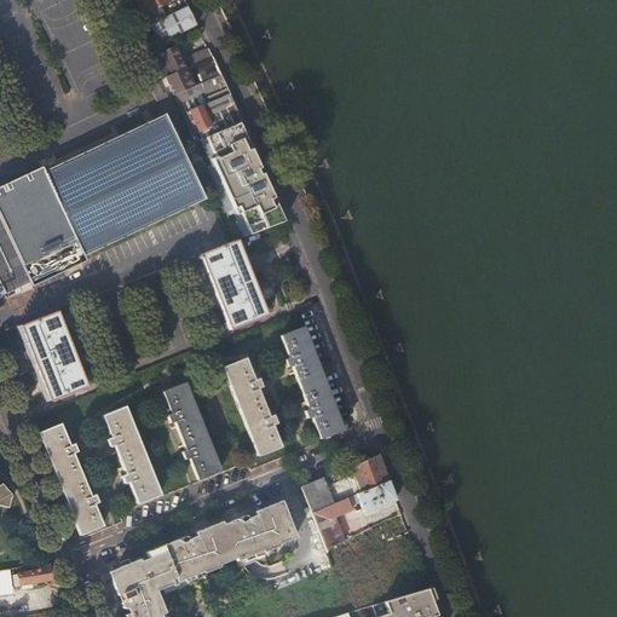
[(173,0),(140,0),(146,11),(150,9),(157,5),(159,6),(162,5),(173,0)]
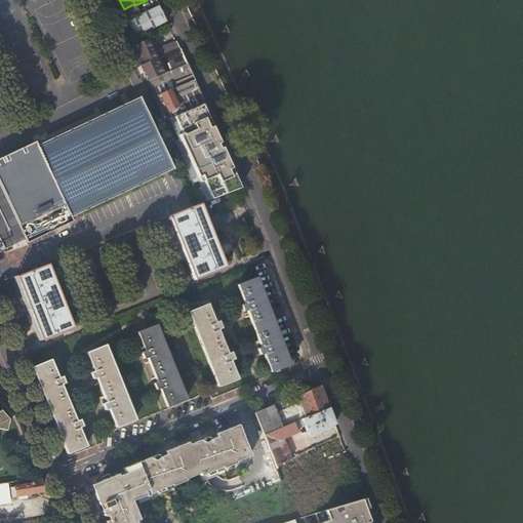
[(161,3),(128,18),(136,36),(169,19),(161,3)]
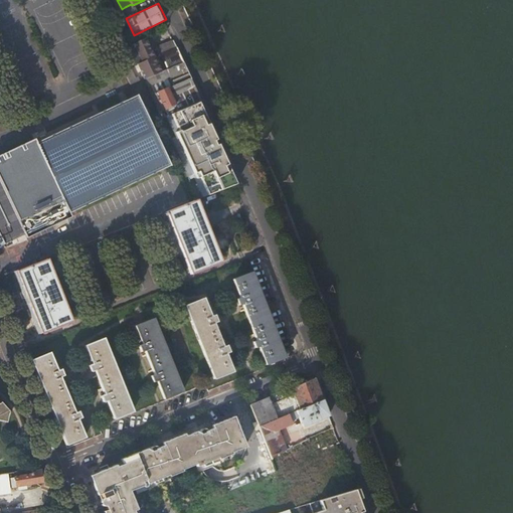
[(130,15),(138,11),(135,4),(132,5),(131,4),(125,7),(130,15)]
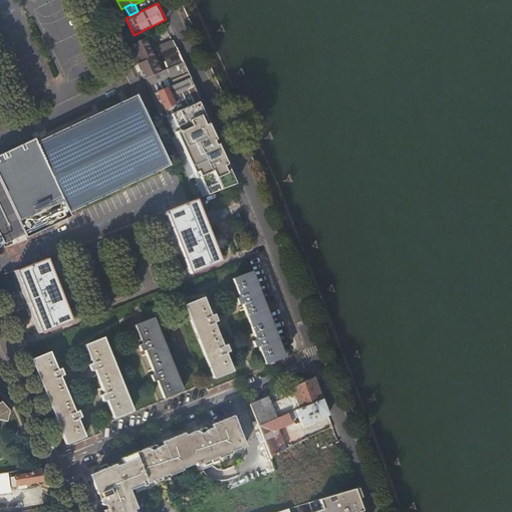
[(144,78),(146,77),(163,69),(147,35),(133,42),(141,60),(137,62),(144,78)]
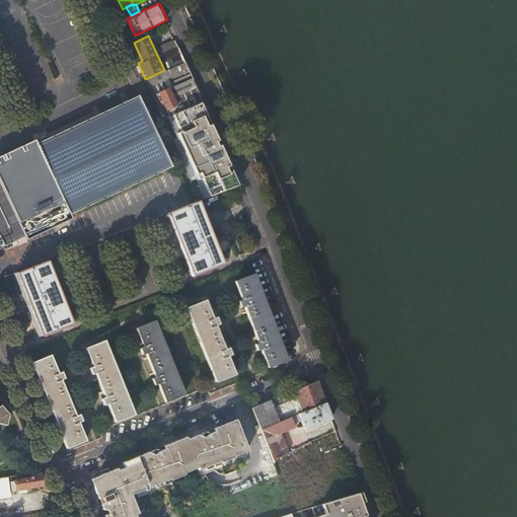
[(180,45),(176,37),(159,45),(162,53),(180,45)]
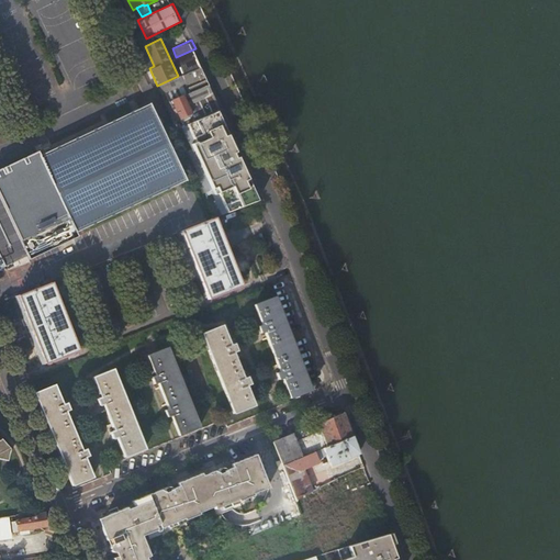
[(196,48),(176,57),(183,74),(202,65),(196,48)]
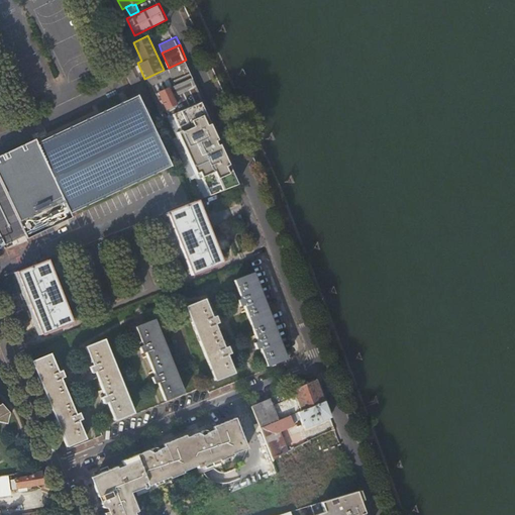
[(164,70),(146,78),(150,86),(153,85),(172,76),(173,78),(191,70),(186,60),(169,68),(164,70)]
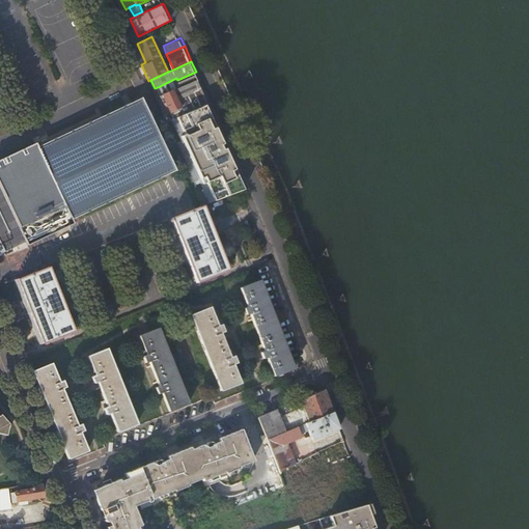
[(139,72),(132,76),(136,85),(146,82),(144,77),(142,78),(139,72)]
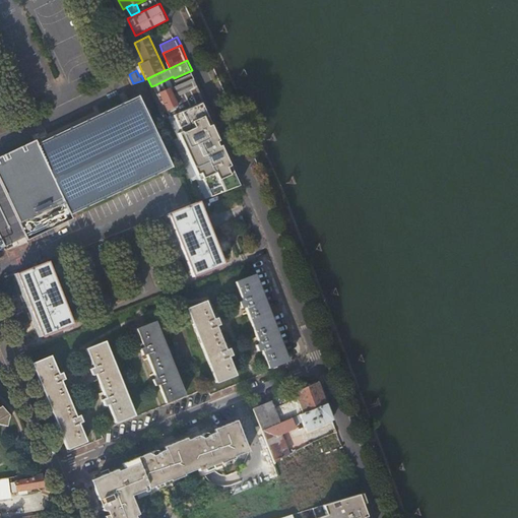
[(194,76),(192,70),(174,78),(177,84),(194,76)]
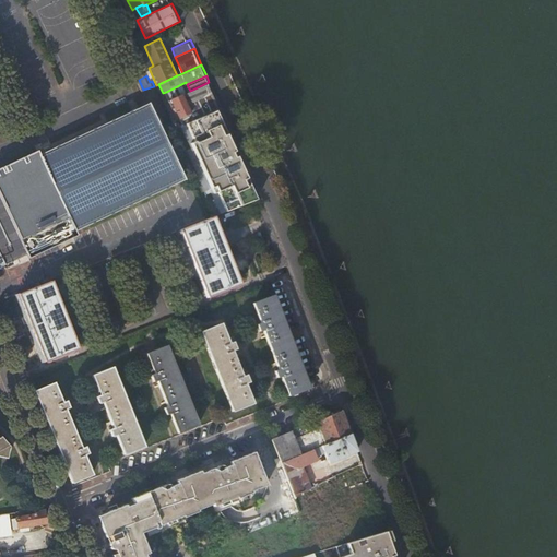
[(186,82),(166,92),(169,99),(176,96),(184,93),(184,94),(190,91),(187,84),(186,82)]
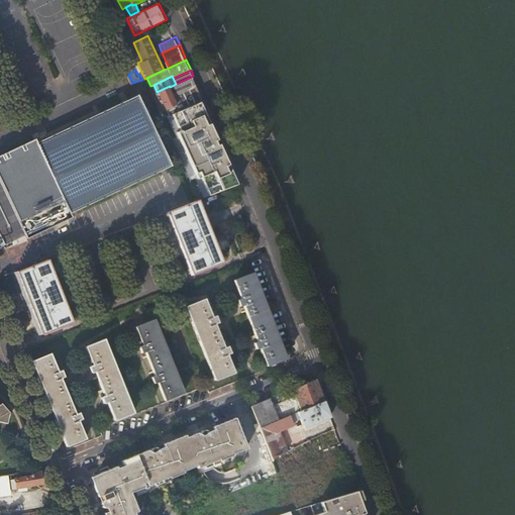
[(198,85),(193,76),(176,84),(170,87),(175,96),(198,85)]
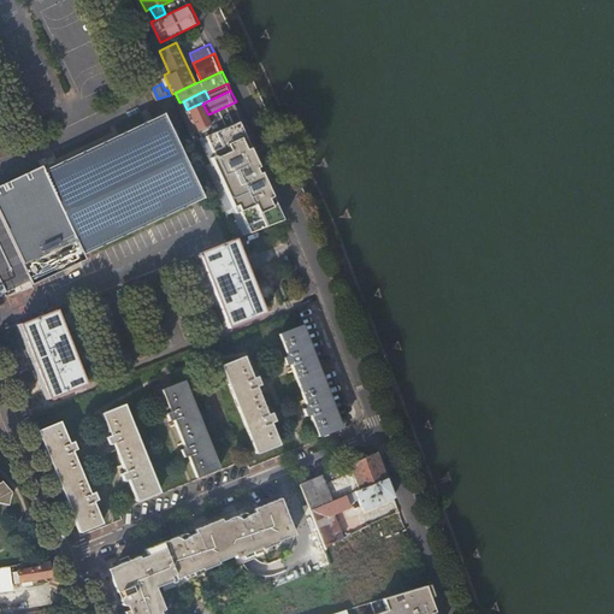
[(204,128),(198,130),(195,139),(204,135),(237,122),(243,119),(236,101),(208,114),(202,104),(202,102),(194,106),(204,128)]
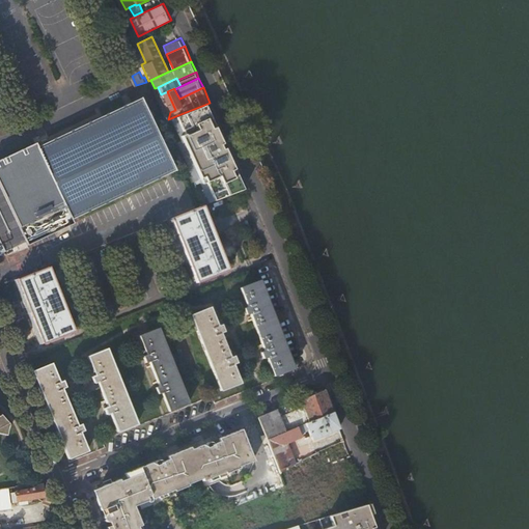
[(167,91),(162,94),(170,112),(175,110),(167,91)]
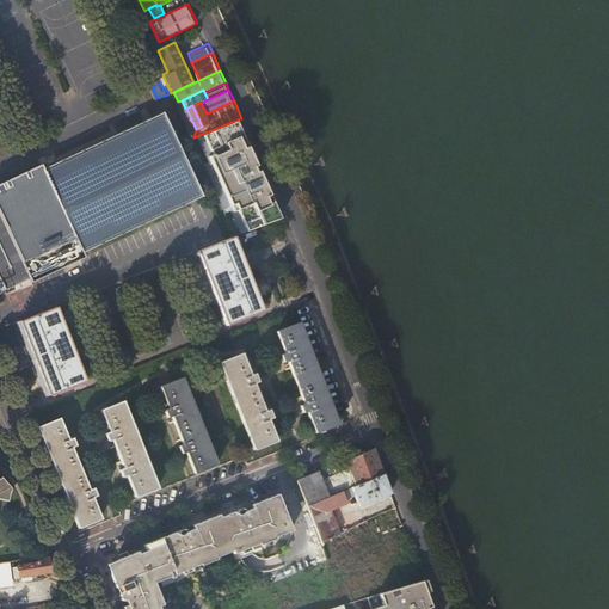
[(82,258),(80,253),(201,197),(161,114),(40,170),(37,165),(0,183),(0,222),(29,283),(82,258)]
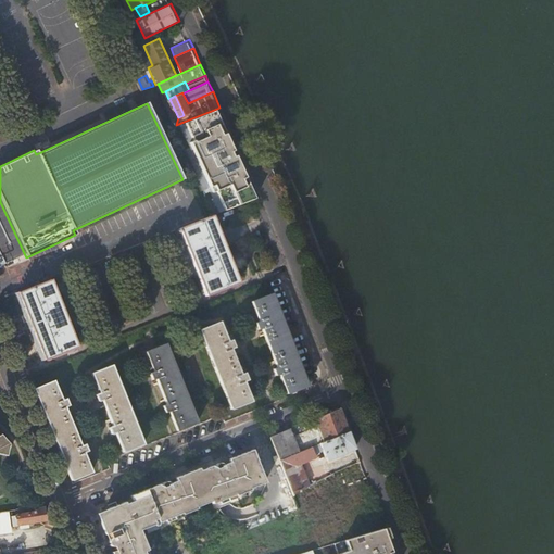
[(254,200),(214,110),(184,122),(192,140),(187,143),(212,193),(217,191),(225,211),(254,200)]
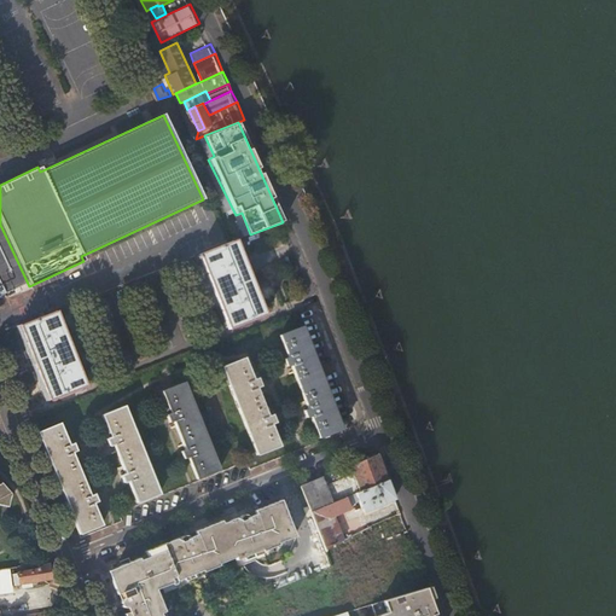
[(0,295),(27,283),(0,225),(0,295)]
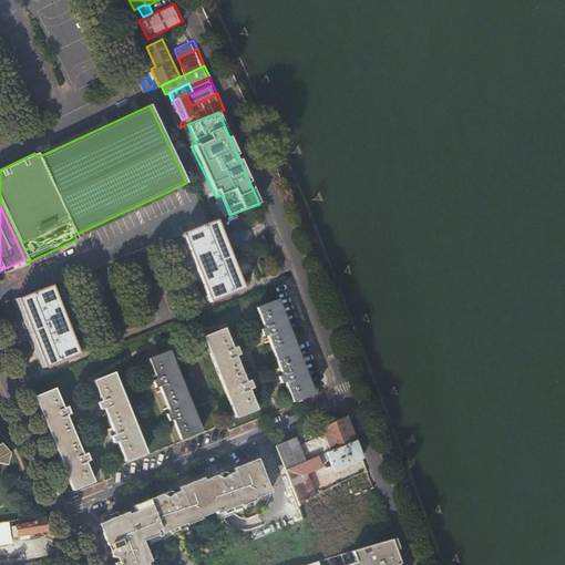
[(219,219),(186,232),(213,301),(246,288),(239,271),(225,235),(219,219)]
